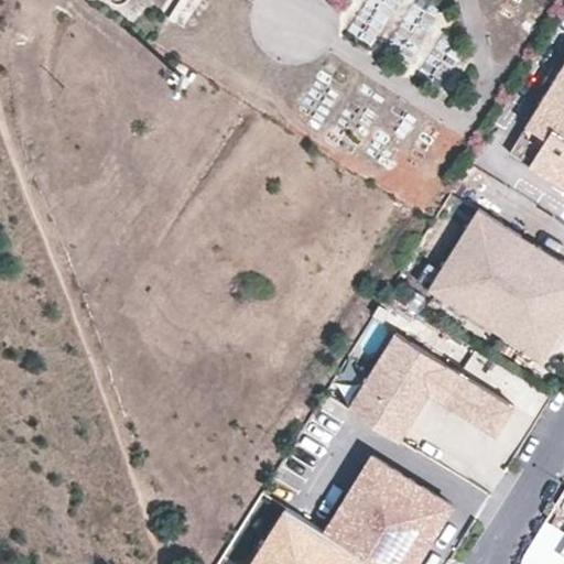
[(563,183),(563,60),(509,149),(563,183)]
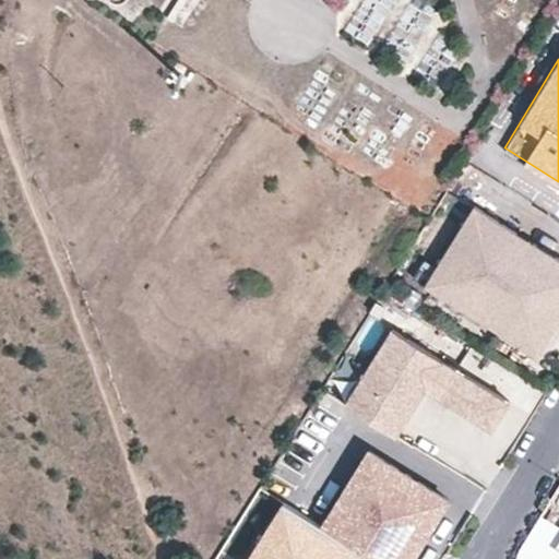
[(533,354),(558,312),(558,260),(475,207),(471,205),(430,269),(435,272),(426,286),(533,354)]
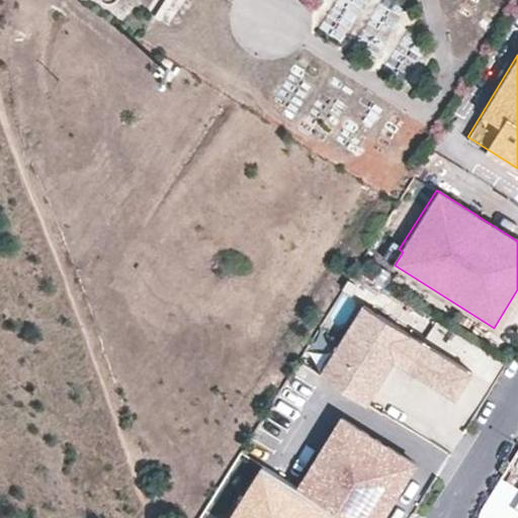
[(395,265),(403,252),(399,249),(390,262),(395,265)]
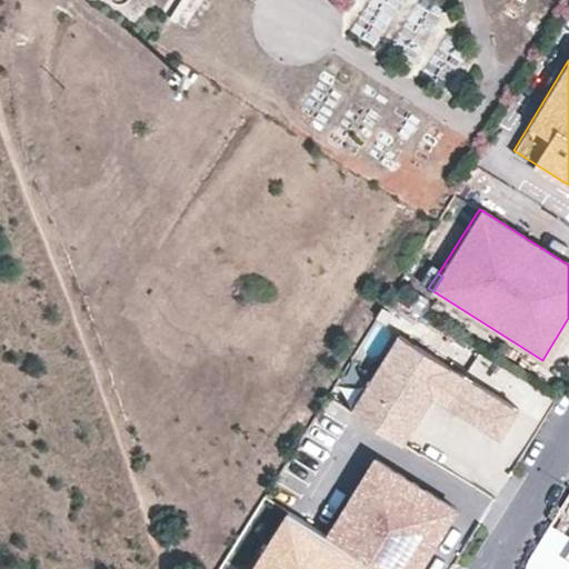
[(513,407),(398,336),(350,412),(402,445),(431,396),(496,435),(513,407)]
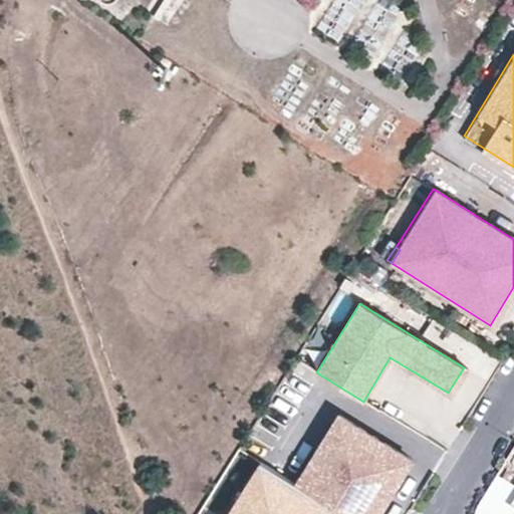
[(348,513),(378,513),(413,459),(339,414),(318,449),(325,452),(321,457),(315,454),(297,483),(348,513)]
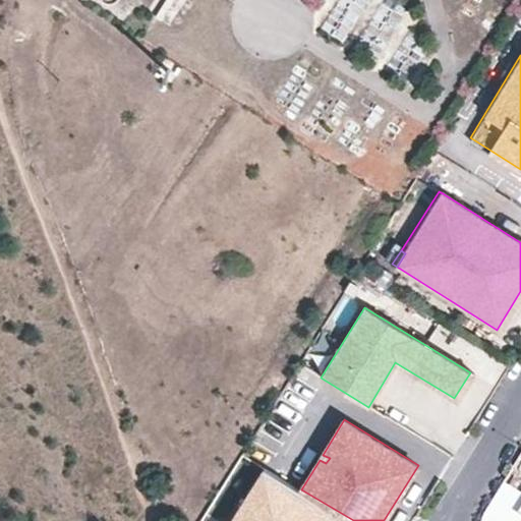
[(353,520),(301,489),(265,467),(231,520),(353,520)]
